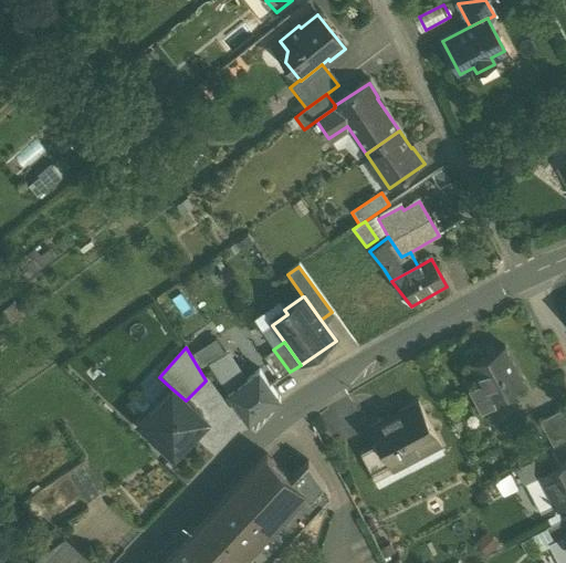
[(523,384),(504,347),(472,364),(483,384),(481,385),(489,400),(523,384)]
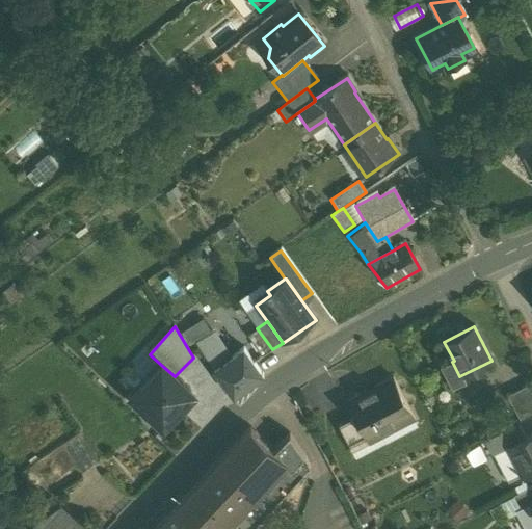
[(272,349),(258,329),(248,337),(262,356),(272,349)]
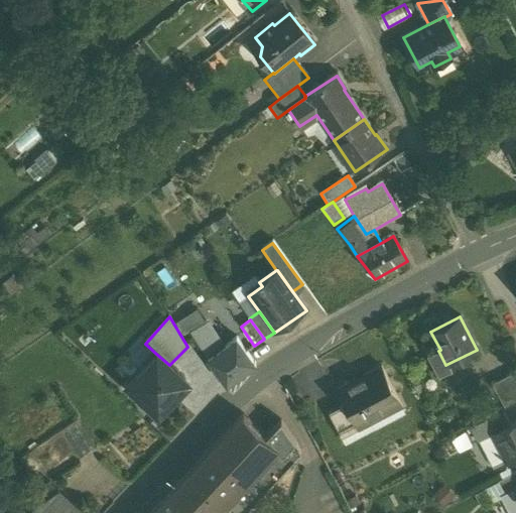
[(221,349),(205,324),(190,332),(208,359),(221,349)]
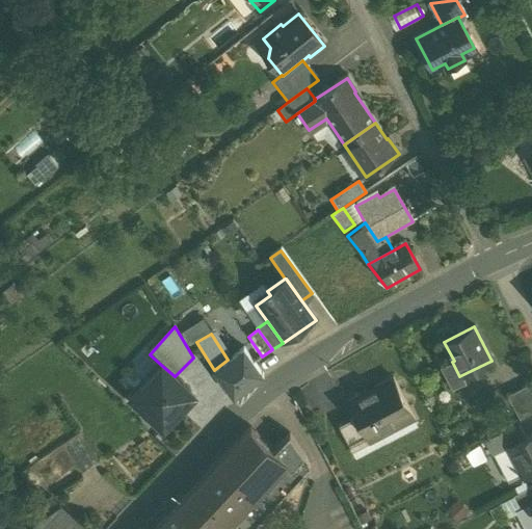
[(228,360),(214,370),(234,398),(263,376),(243,349),(228,360)]
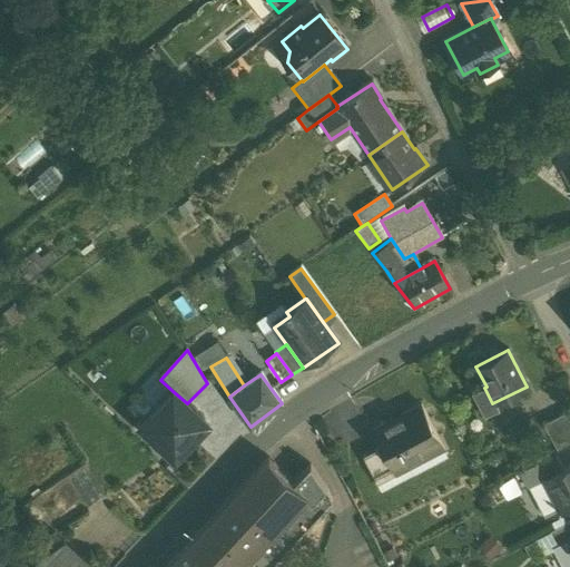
[(139,427),(176,461),(209,424),(187,403),(173,391),(139,427)]
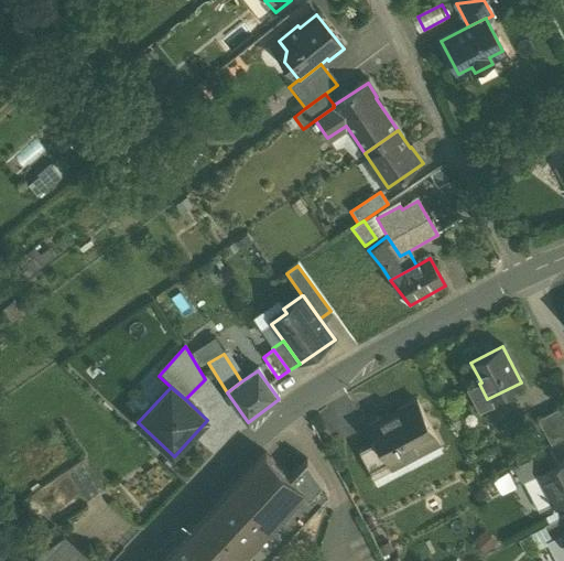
[(416,401),(369,425),(378,442),(392,470),(407,462),(404,455),(436,439),(416,401)]
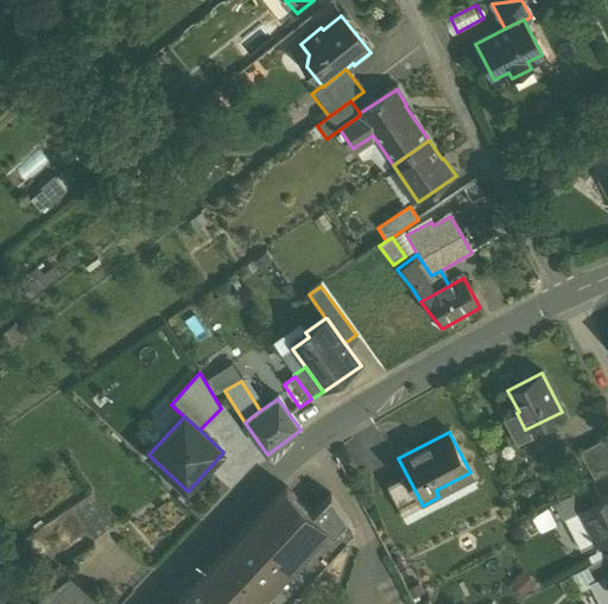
[(607,438),(580,453),(595,483),(607,475),(607,438)]
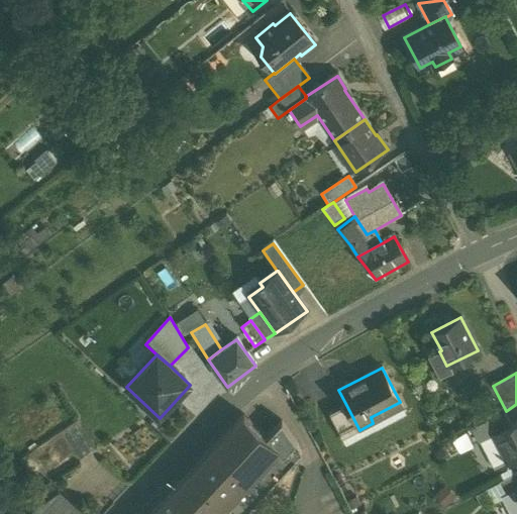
[(346,405),(329,414),(342,439),(359,430),(346,405)]
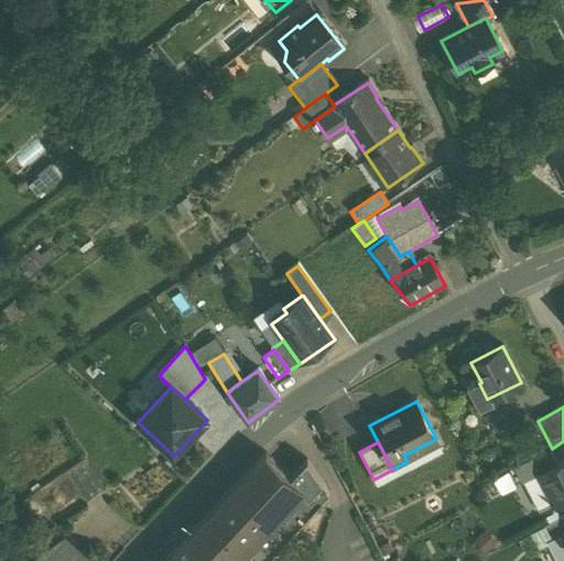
[(550,450),(514,468),(522,484),(539,475),(557,465),(550,450)]
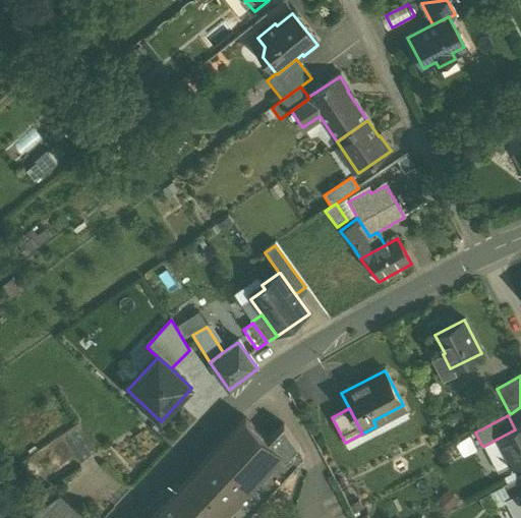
[(245,420),(153,517),(212,517),(275,451),(277,449),(269,442),(245,420)]
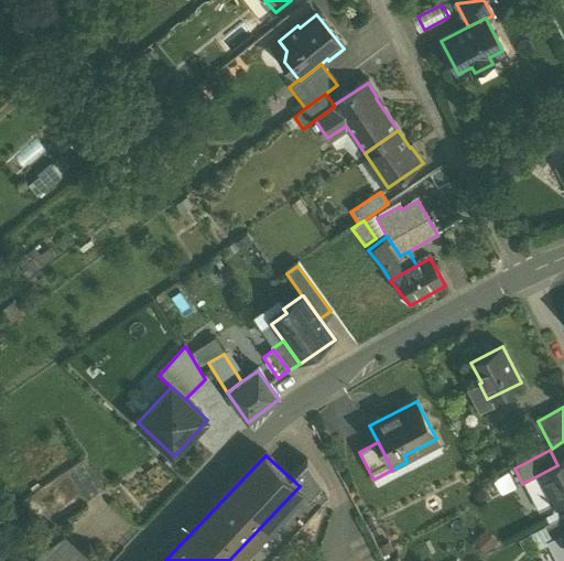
[(323,484),(307,461),(291,478),(300,486),(297,488),(308,498),(323,484)]
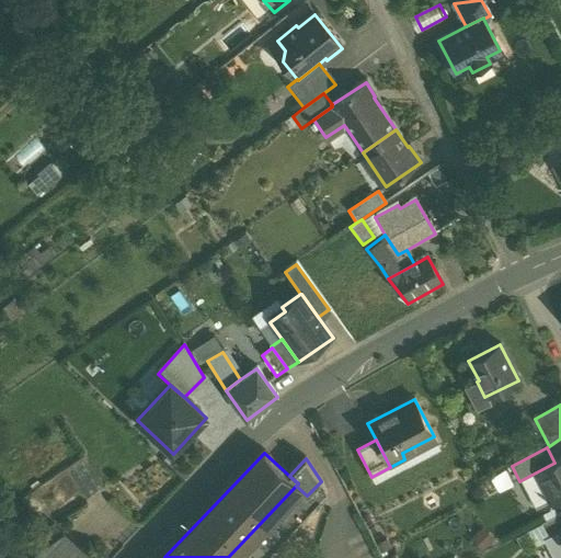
[(560,458),(554,463),(536,473),(552,503),(560,499),(560,458)]
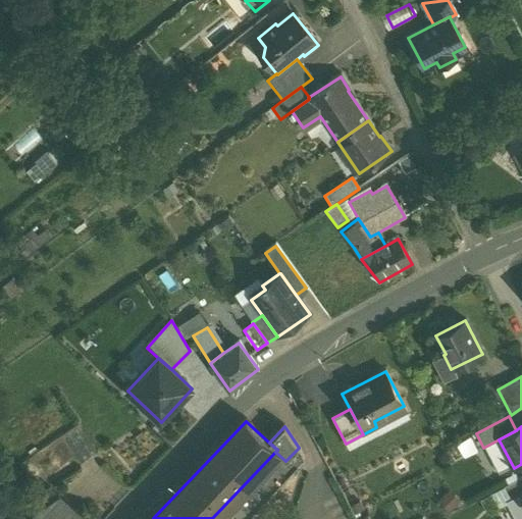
[(275,452),(212,518),(248,518),(305,459),(299,448),(285,461),(275,452)]
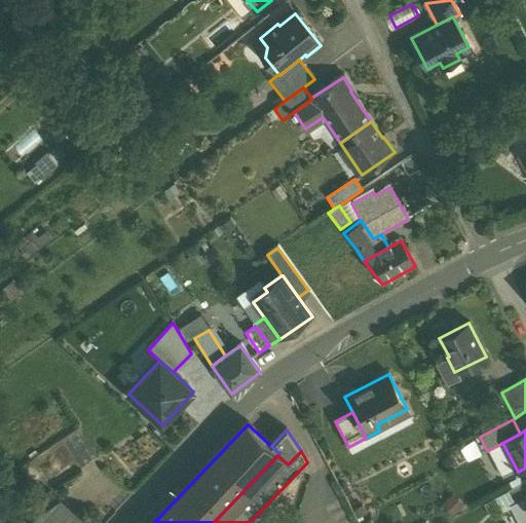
[(525,497),(525,482),(508,492),(514,503),(525,497)]
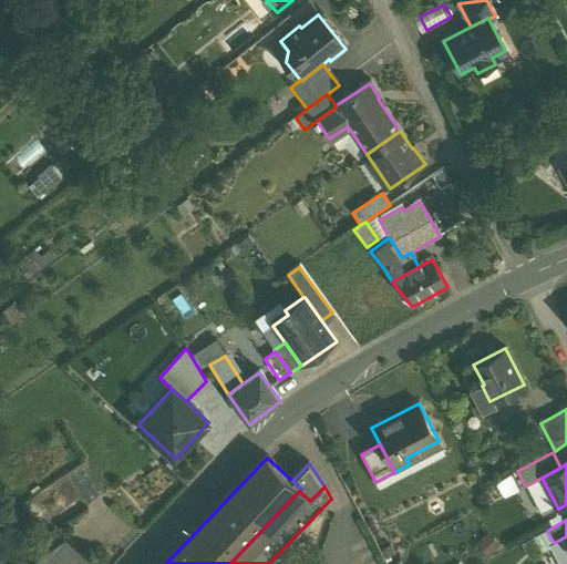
[(566,563),(566,536),(554,543),(549,545),(558,563),(566,563)]
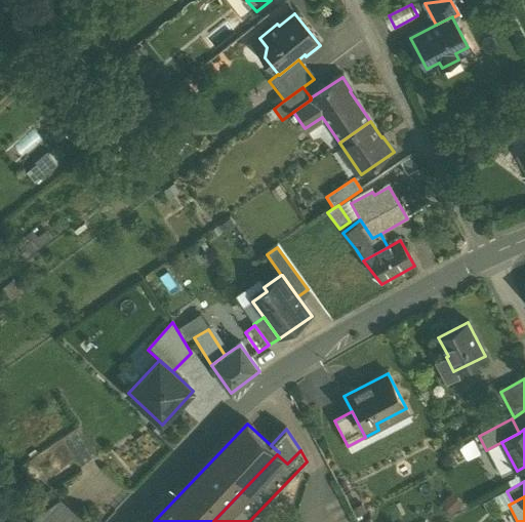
[(41,498),(15,516),(22,521),(30,521),(48,509),(41,498)]
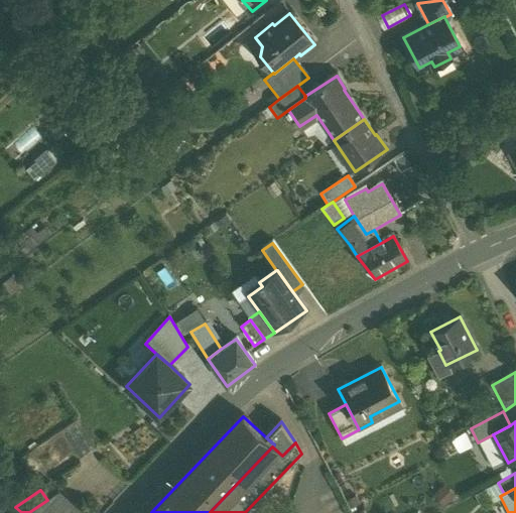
[(47,500),(29,512),(81,512),(58,492),(47,500)]
